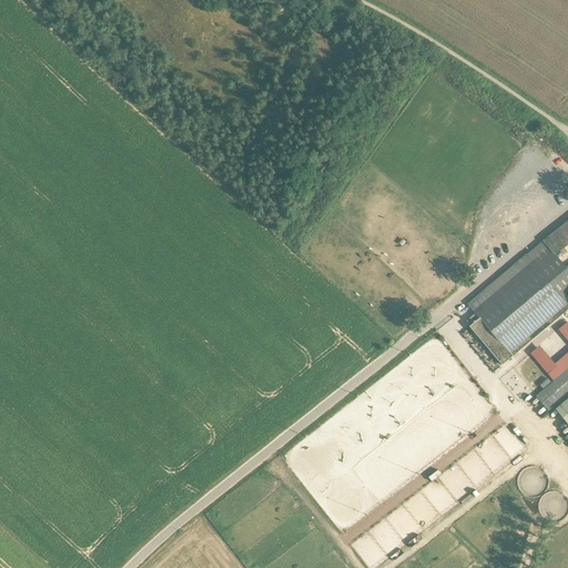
[(567,221),(544,242),(556,256),(567,245),(567,221)]
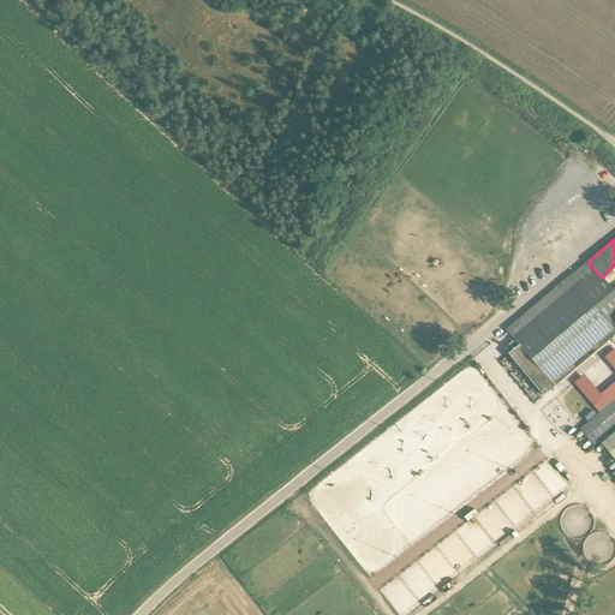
[(602,278),(589,262),(508,329),(556,387),(614,335),(614,326),(610,320),(614,315),(614,290),(602,278)]
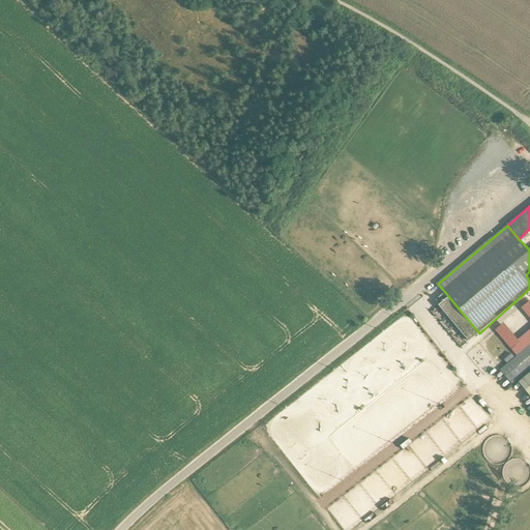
[(479,333),(447,298),(438,305),(468,341),(479,333)]
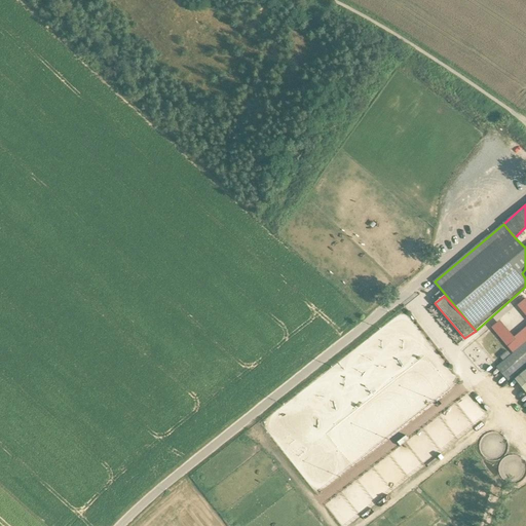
[(509,381),(525,366),(525,342),(506,360),(504,358),(499,362),(501,364),(497,368),(509,381)]
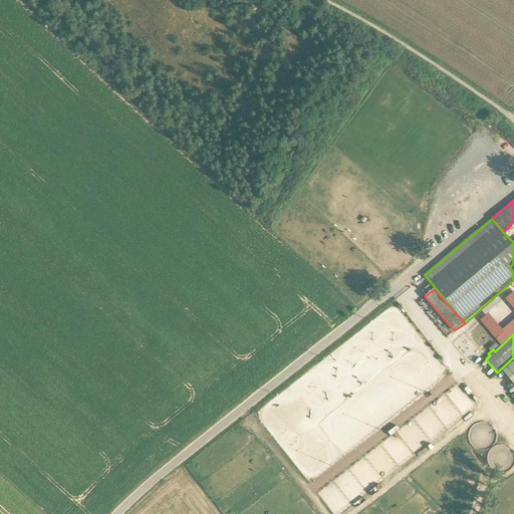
[(513,383),(513,361),(503,371),(513,383)]
